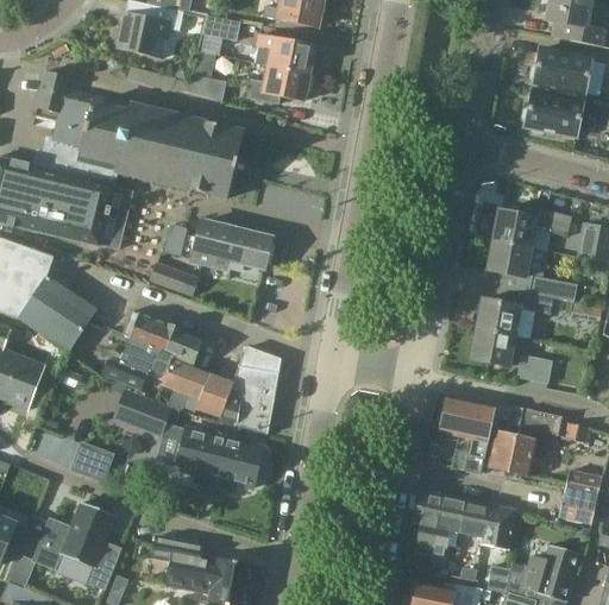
[(148,0),(148,1),(183,10),(189,11),(190,0),(148,0)]
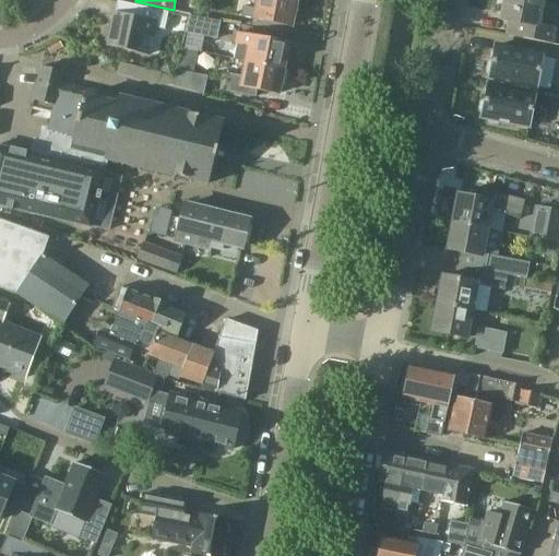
[(258,0),(257,8),(244,4),(241,14),(292,24),(297,0),(258,0)]
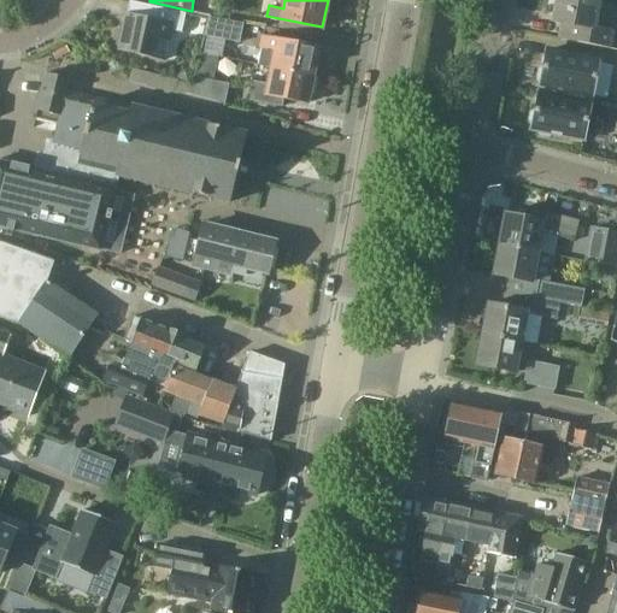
[(557,0),(553,19),(558,21),(554,36),(609,47),(611,30),(595,28),(600,0),(557,0)]
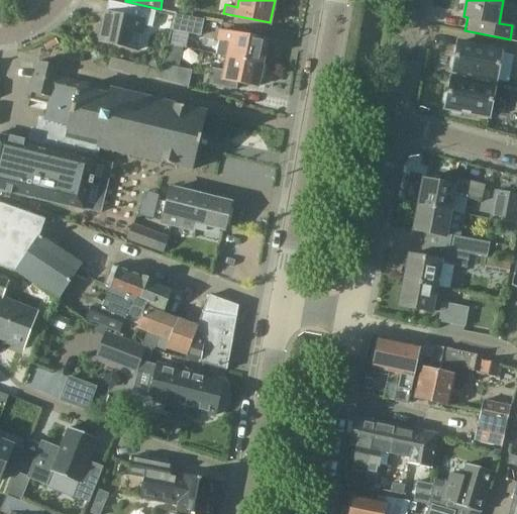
[(152,25),(156,8),(125,1),(122,14),(106,10),(102,27),(99,27),(97,36),(100,37),(99,40),(138,48),(143,23),(152,25)]
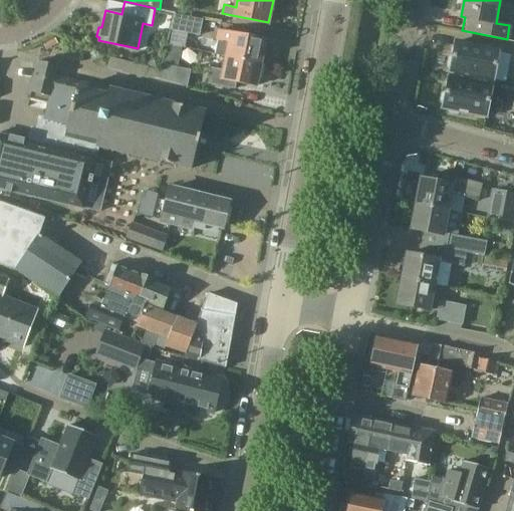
[(175,12),(172,28),(199,33),(202,18),(175,12)]
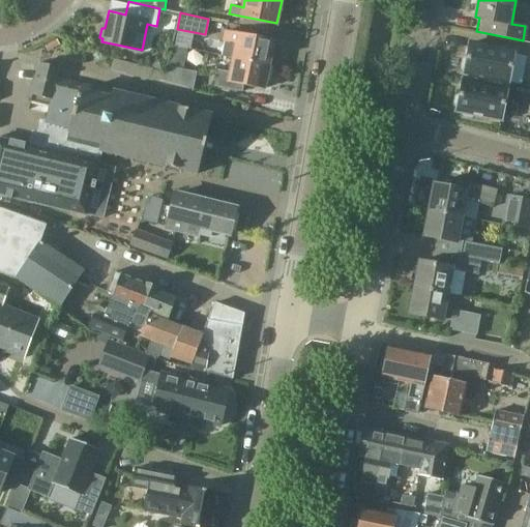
[(237,42),(234,57),(268,63),(273,39),(226,30),(224,39),(237,42)]
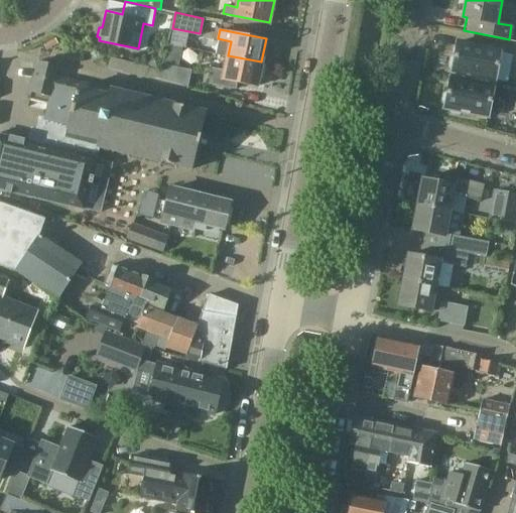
[(457,72),(456,75),(494,82),(494,79),(496,79),(502,49),(458,41),(456,54),(450,56),(449,65),(453,69),(453,71),(457,72)]
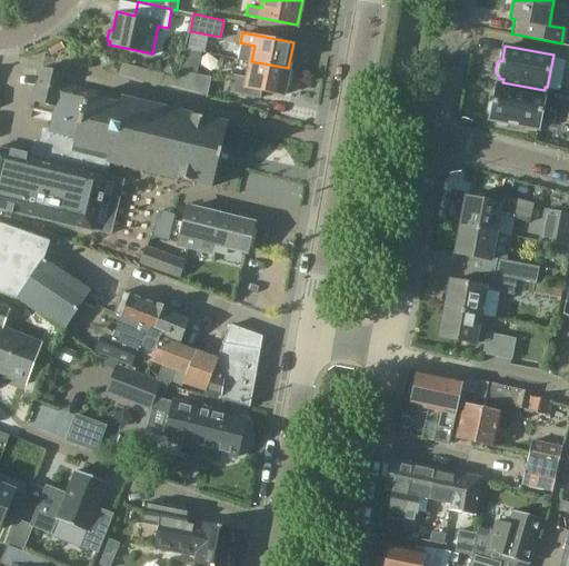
[(122,61),(119,75),(161,85),(178,86),(179,78),(165,72),(122,61)]
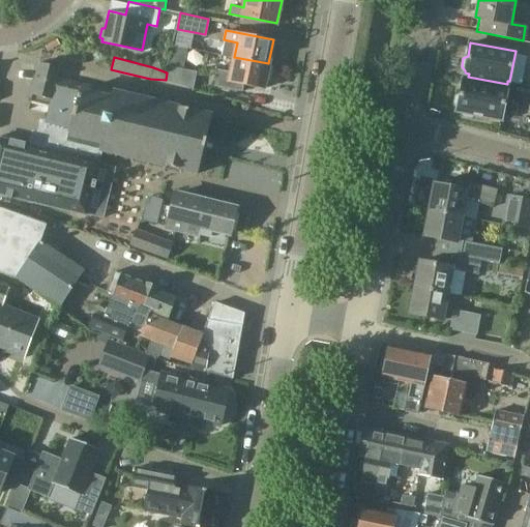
[(268,63),(234,57),(231,70),(218,68),(215,85),(242,90),(244,84),(264,87),(268,63)]
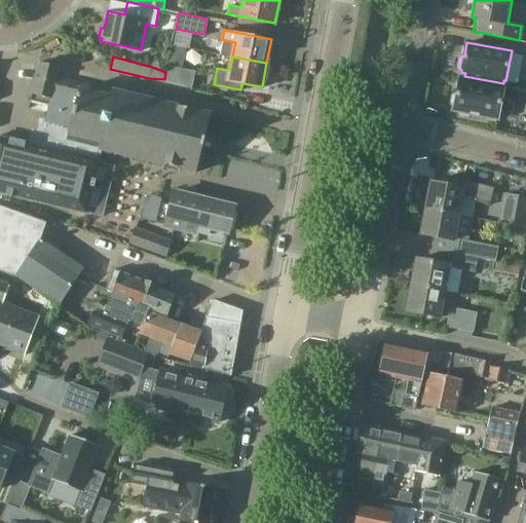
[(153,60),(151,65),(160,69),(164,60),(160,58),(153,60)]
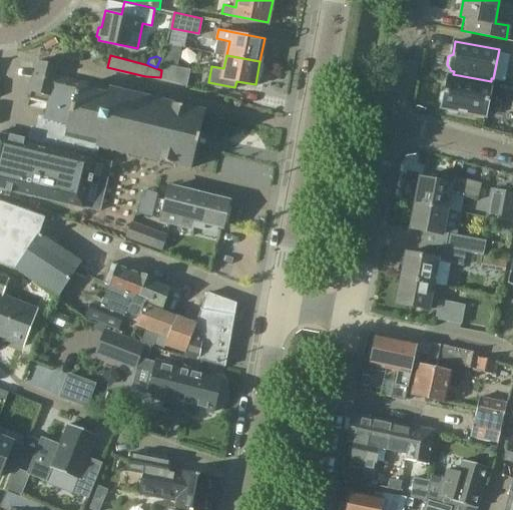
[(29,97),(48,102),(55,74),(58,64),(38,59),(29,97)]
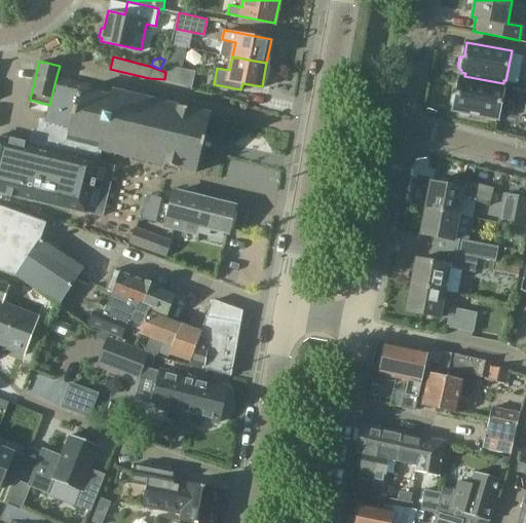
[(164,79),(191,86),(194,70),(167,65),(165,72),(164,79)]
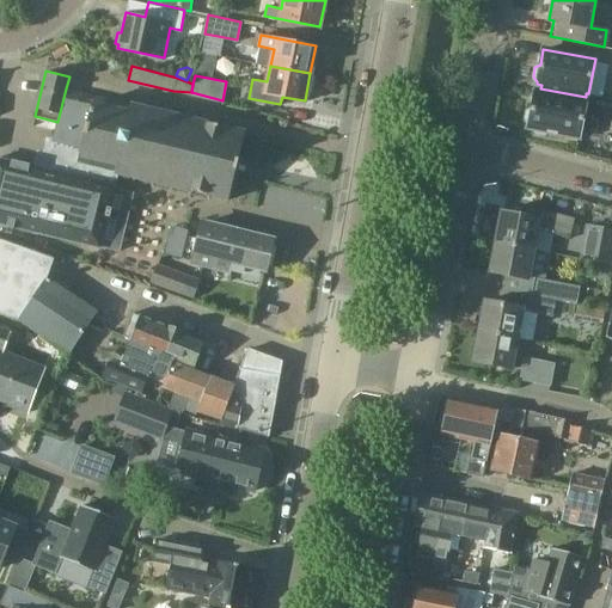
[(114,186),(117,171),(134,174),(133,178),(135,178),(136,176),(152,179),(152,182),(154,183),(154,179),(171,184),(170,186),(172,188),(173,184),(189,188),(189,191),(191,191),(193,189),(208,192),(207,196),(209,196),(210,194),(230,197),(245,130),(227,126),(227,123),(225,122),(225,126),(208,122),(209,118),(207,118),(206,121),(190,117),(190,115),(188,114),(187,117),(171,112),(172,110),(169,109),(169,112),(152,109),(153,105),(151,105),(150,108),(134,104),(134,102),(132,100),(132,104),(66,88),(57,122),(54,139),(47,137),(43,153),(40,167),(34,165),(0,158),(0,222),(99,246),(99,244),(118,249),(132,191),(114,186)]
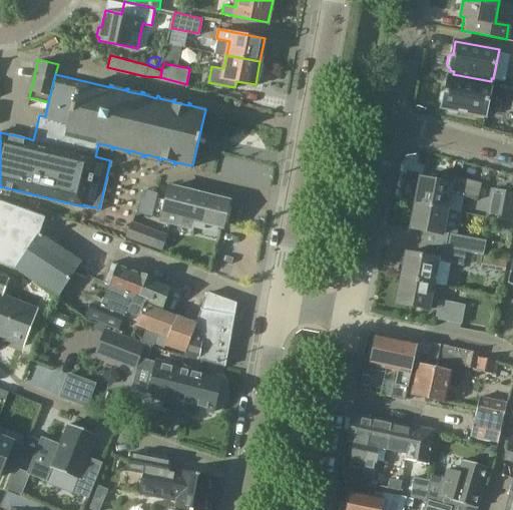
[(491,81),(453,74),(452,77),(449,77),(446,90),(441,92),(440,100),(443,104),(443,106),(447,107),(449,111),(457,113),(460,109),(486,114),(492,85),(490,85),(491,81)]
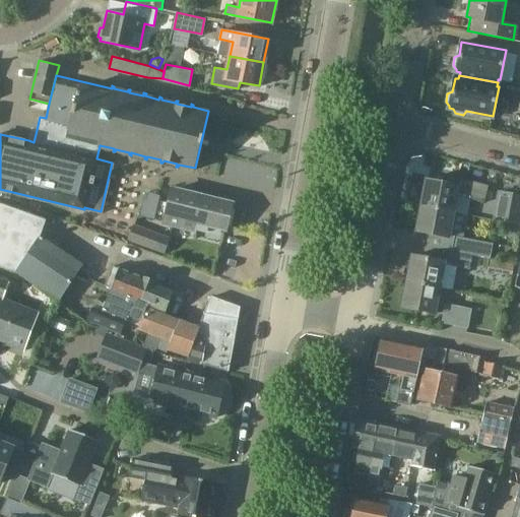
[(427,178),(421,203),(454,209),(456,194),(483,201),(489,184),(459,177),(445,174),(443,182),(427,178)]
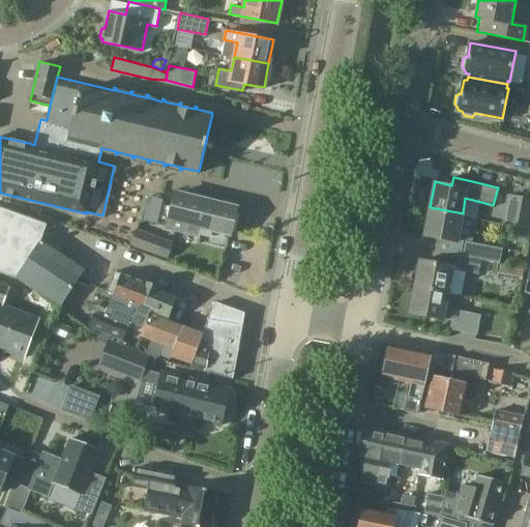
[(199,225),(231,232),(237,206),(175,192),(168,225),(197,232),(199,225)]
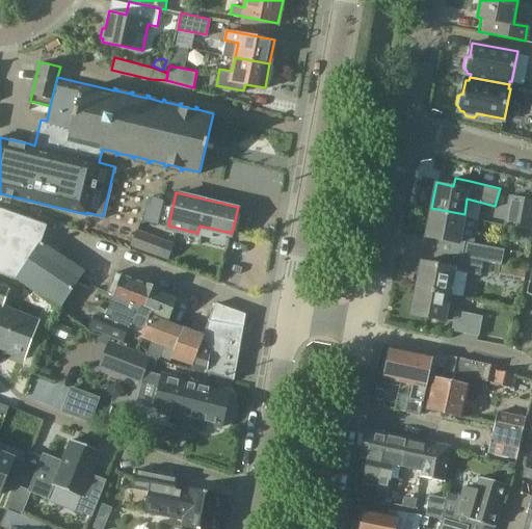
[(531,200),(510,195),(504,223),(531,229),(531,200)]
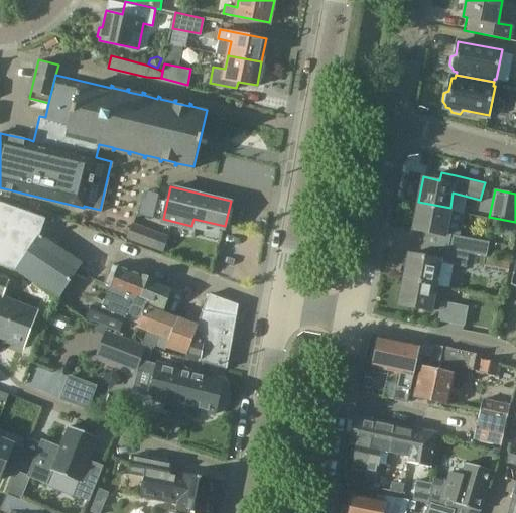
[(0,201),(0,262),(17,269),(58,296),(82,261),(40,234),(45,218),(0,201)]
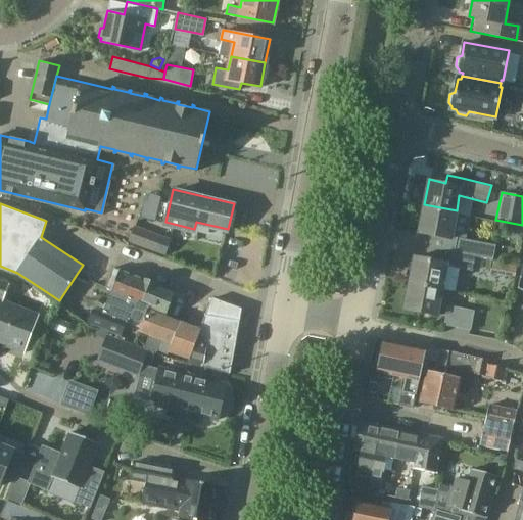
[(457,210),(424,204),(419,232),(452,237),(457,210)]
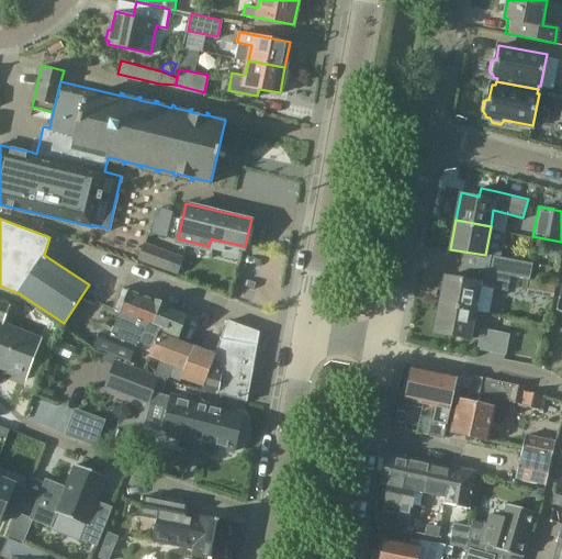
[(145,242),(138,259),(177,274),(183,255),(145,242)]
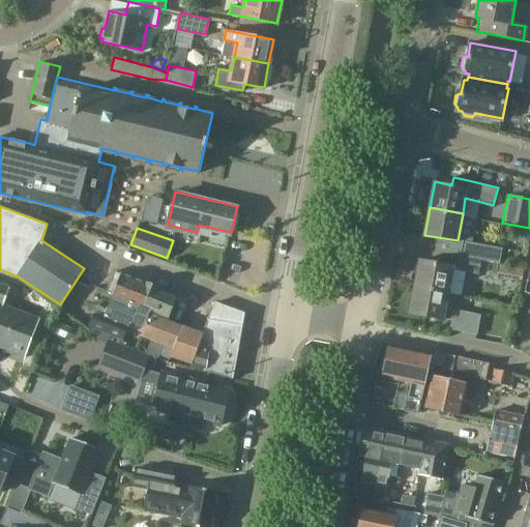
[(461,241),(459,254),(480,258),(499,262),(502,249),(461,241)]
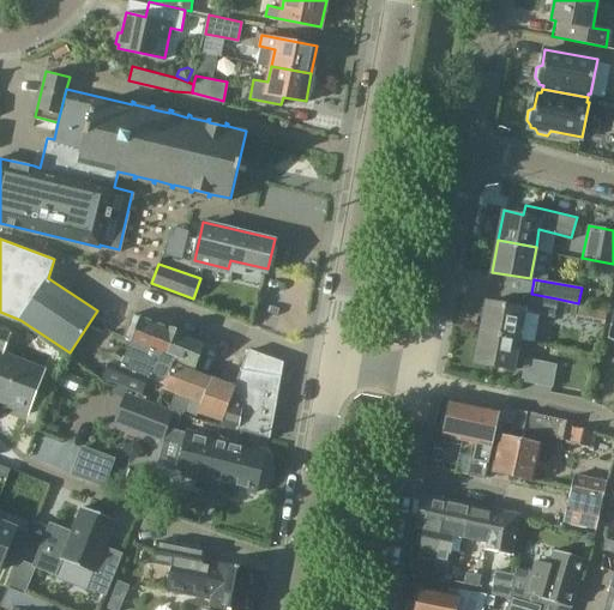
[(531,294),(528,313),(537,314),(554,318),(554,315),(557,299),(531,294)]
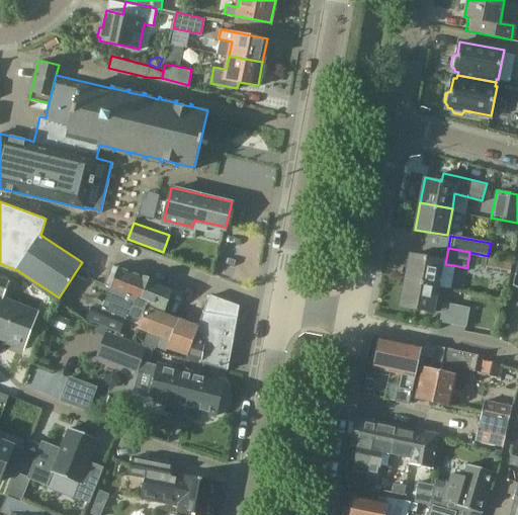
[(406,279),(437,285),(449,287),(453,265),(445,264),(441,263),(442,259),(411,253),(406,279)]
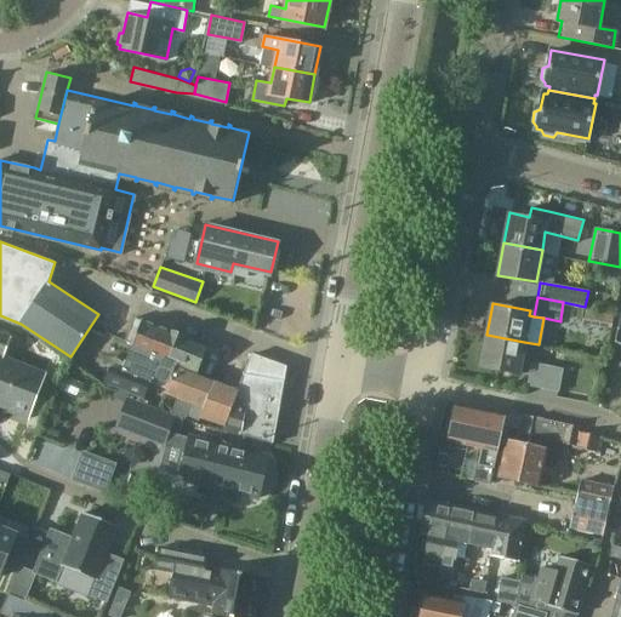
[(585,309),(582,320),(610,326),(613,314),(585,308),(585,309)]
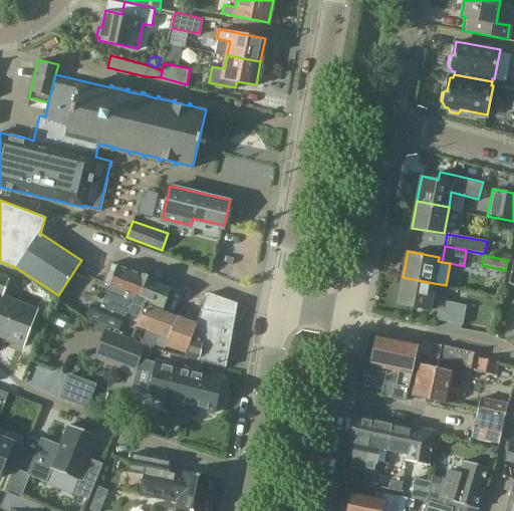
[(124,330),(130,312),(145,274),(111,261),(104,280),(110,283),(103,299),(95,294),(86,315),(124,330)]
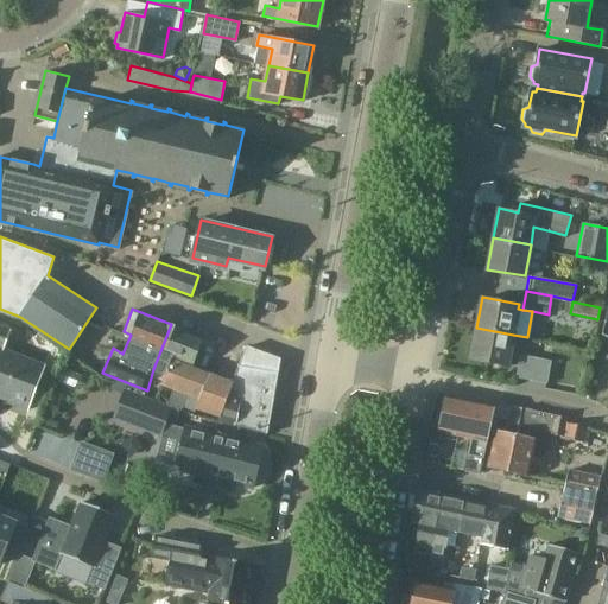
[(5,348),(12,330),(0,324),(0,398),(27,408),(44,363),(5,348)]
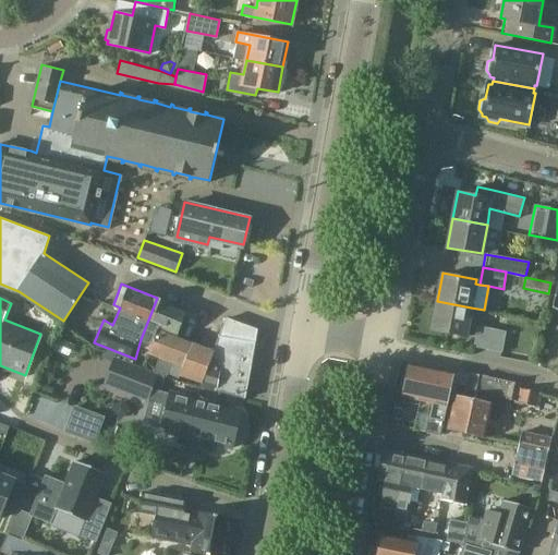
[(166,375),(171,361),(180,338),(176,336),(186,310),(157,298),(141,339),(150,344),(147,353),(159,358),(154,371),(166,375)]
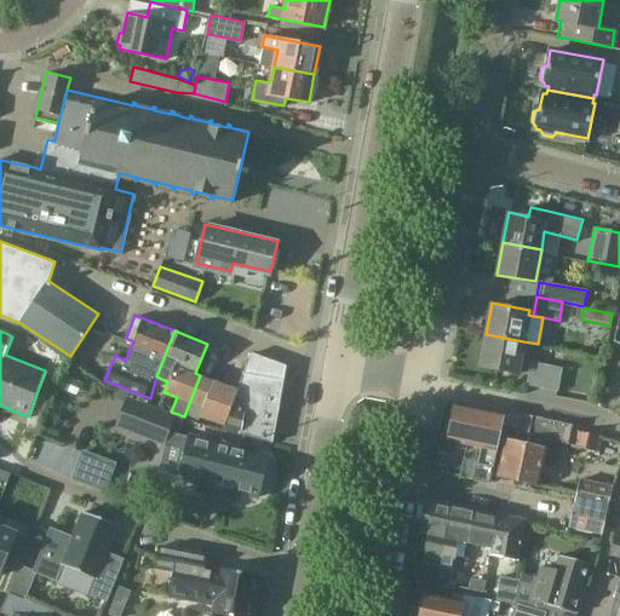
[(523,341),(486,334),(480,364),(517,372),(523,341)]
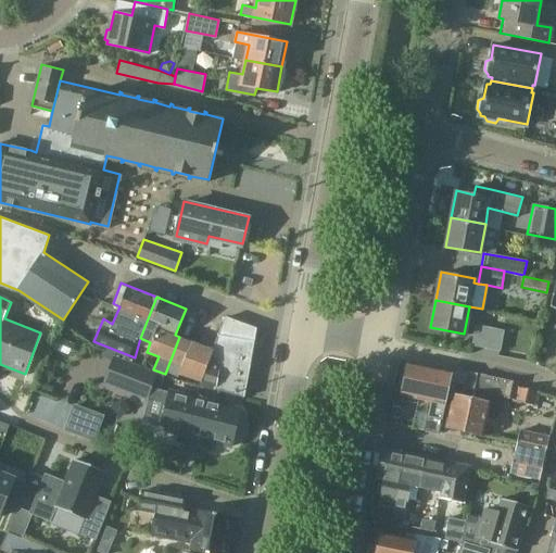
[(213,350),(200,380),(199,384),(244,396),(256,327),(226,316),(218,335),(213,350)]
